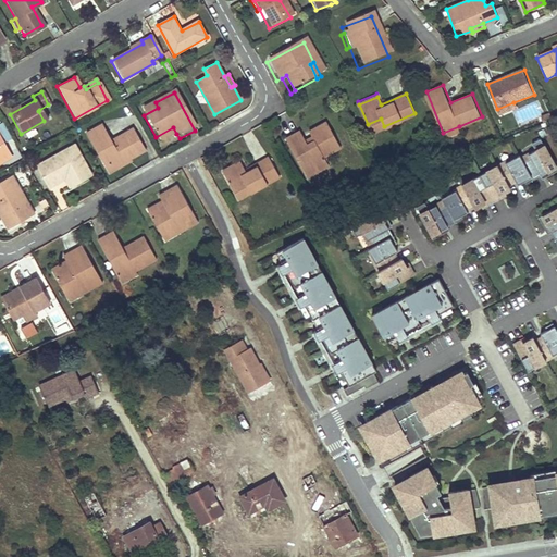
[(8,111),(10,114),(35,100),(33,96),(8,111)]
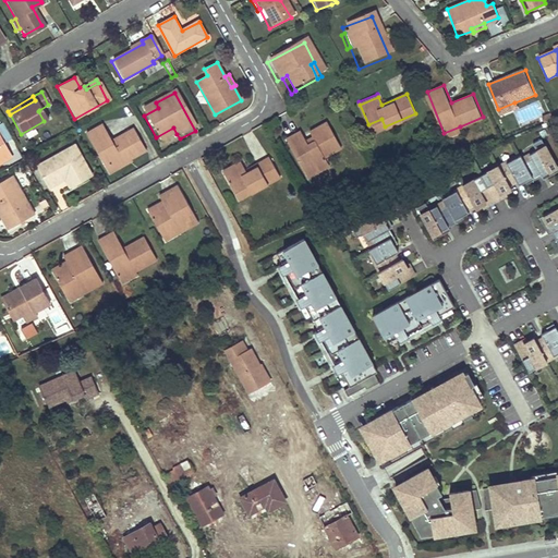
[(156,102),(142,111),(144,116),(158,108),(156,102)]
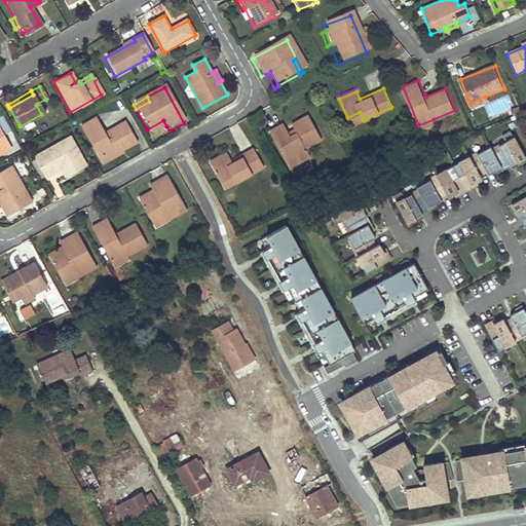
[(472,108),(486,102),(485,97),(470,103),(472,108)]
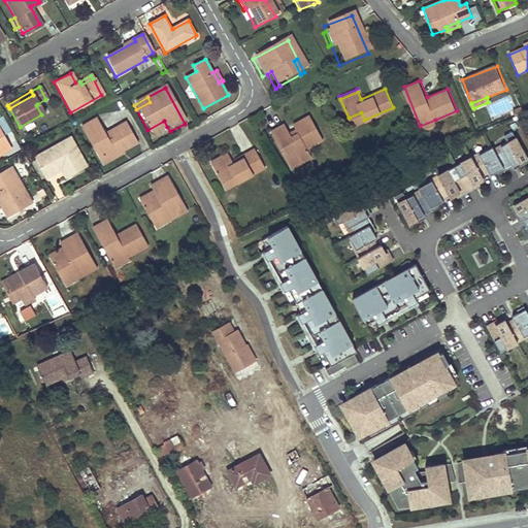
[(364,120),(361,112),(349,118),(352,126),(364,120)]
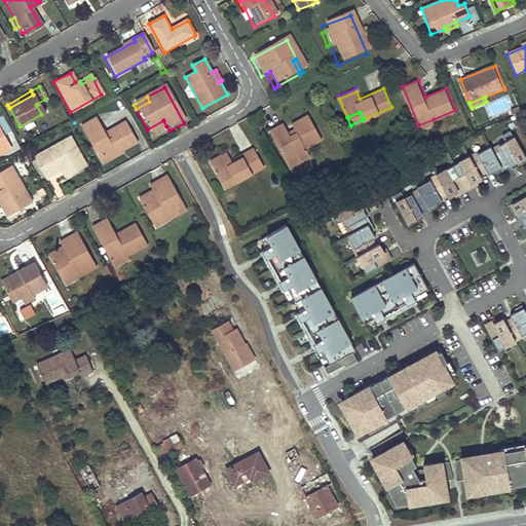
[(121,150),(137,142),(125,121),(105,133),(97,118),(81,126),(94,150),(98,148),(104,159),(121,150)]
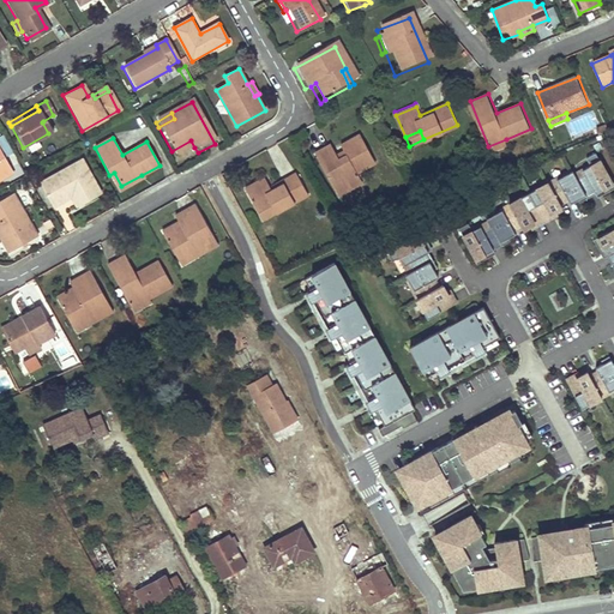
[(507,143),(506,139),(488,146),(491,150),(507,143)]
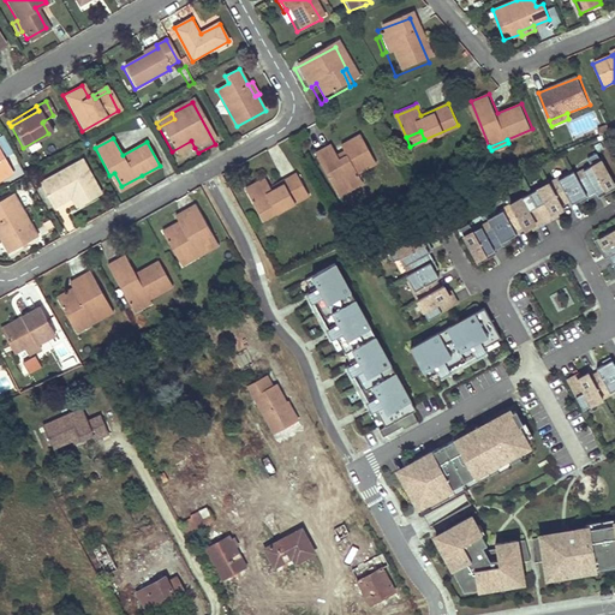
[(172,151),(175,159),(195,148),(191,141),(172,151)]
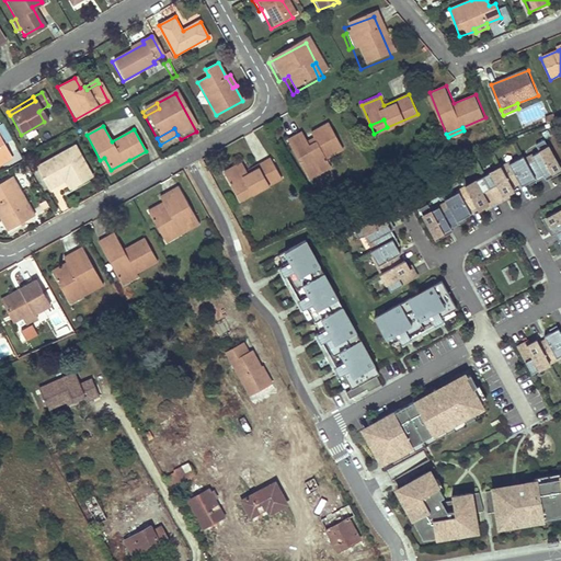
[(321,164),(338,155),(324,129),(306,138),(308,142),(310,147),(302,151),(300,147),(296,138),(283,145),(302,181),(323,169),(321,164)]
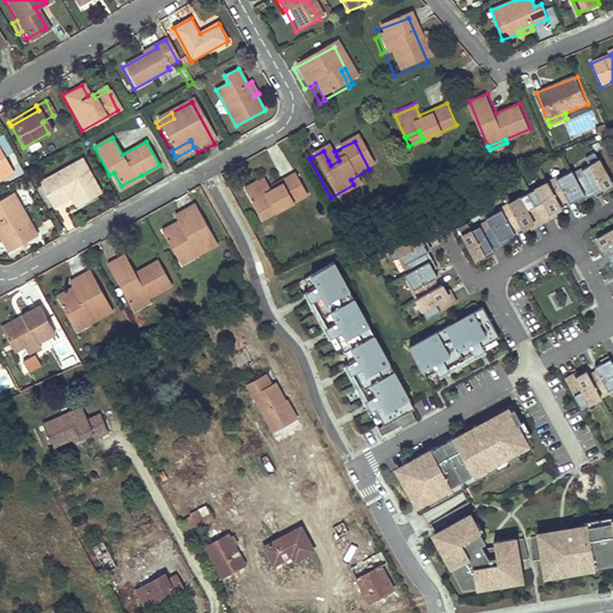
[(612,189),(612,182),(610,177),(608,178),(595,155),(587,159),(590,167),(582,171),(586,176),(577,181),(588,199),(596,195),(602,192),(605,195),(612,189)]
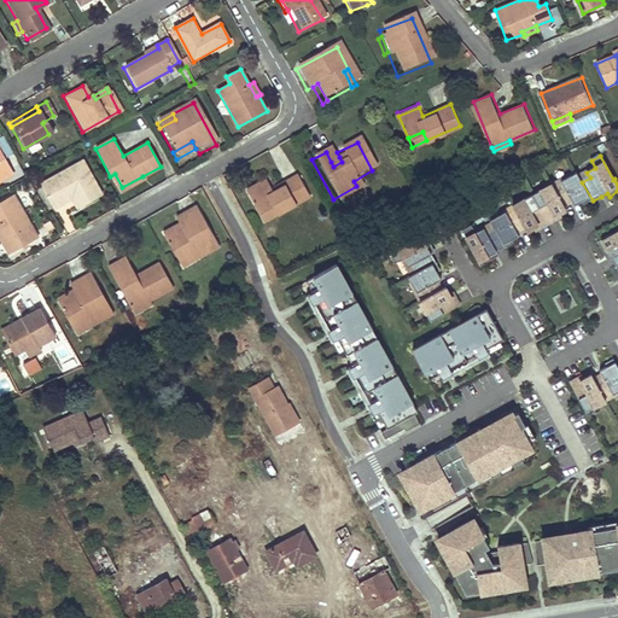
[(342,162),(339,157),(331,162),(333,167),(342,162)]
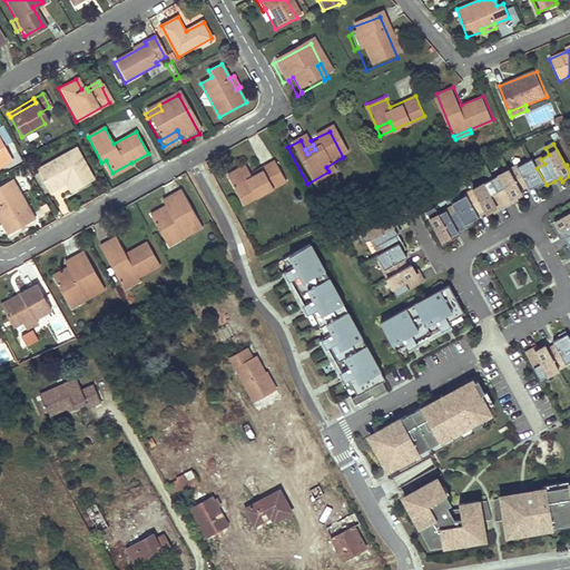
[(77,189),(94,180),(77,148),(68,153),(40,167),(51,188),(66,182),(71,178),(77,189)]
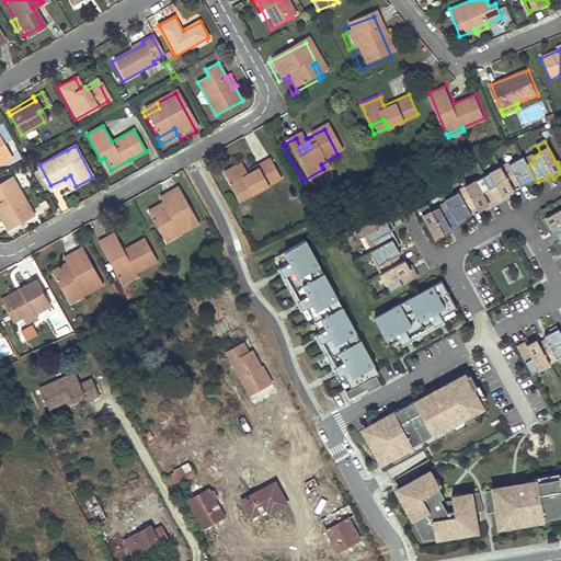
[(132,163),(129,160),(111,170),(104,158),(100,160),(109,176),(132,163)]
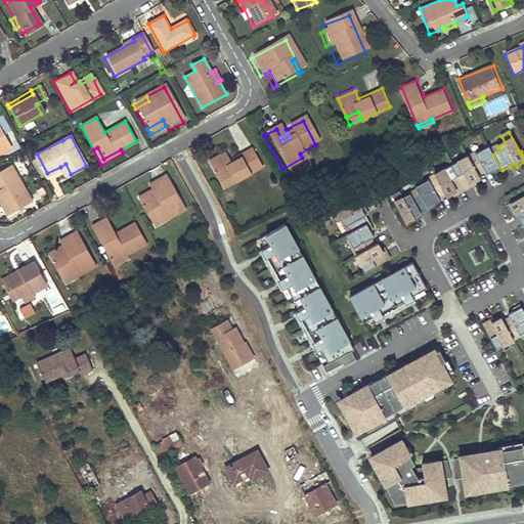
[(493,155),(489,147),(477,155),(476,153),(469,157),(478,173),(484,169),(487,175),(493,172),(495,174),(503,170),(493,155)]
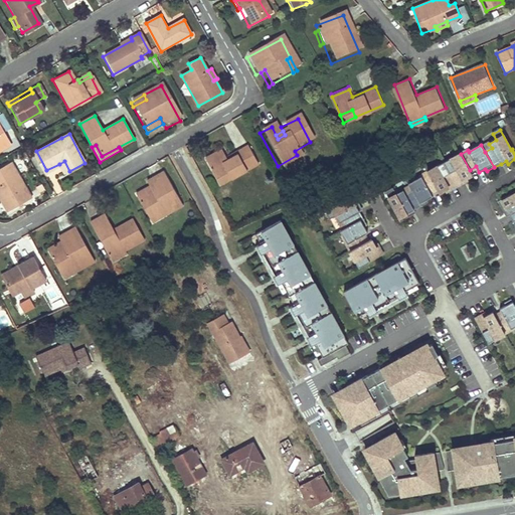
[(227,183),(254,168),(244,150),(222,162),(219,157),(203,166),(212,182),(224,176),(227,183)]
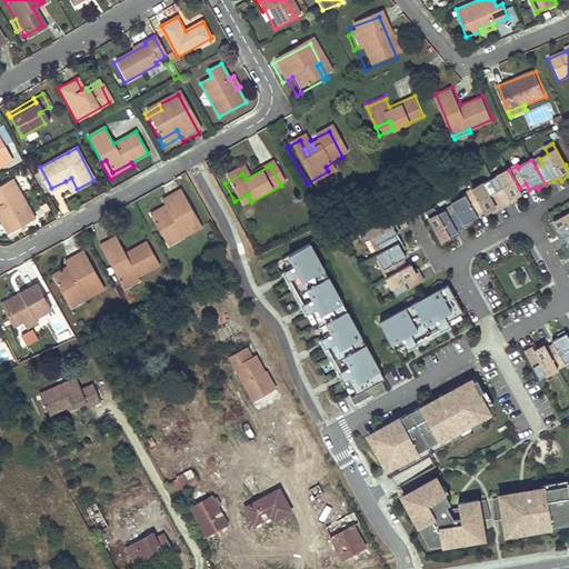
[(242,173),(241,169),(222,180),(225,183),(242,173)]
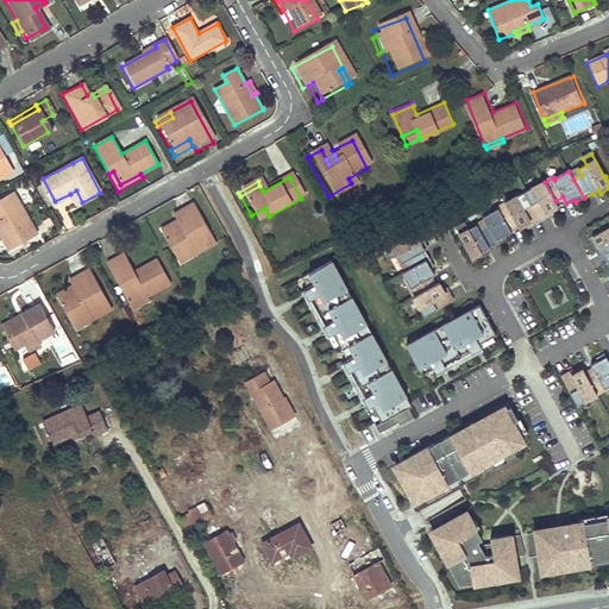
[(556,201),(545,182),(526,193),(541,221),(550,217),(547,212),(551,209),(552,212),(559,208),(556,201)]
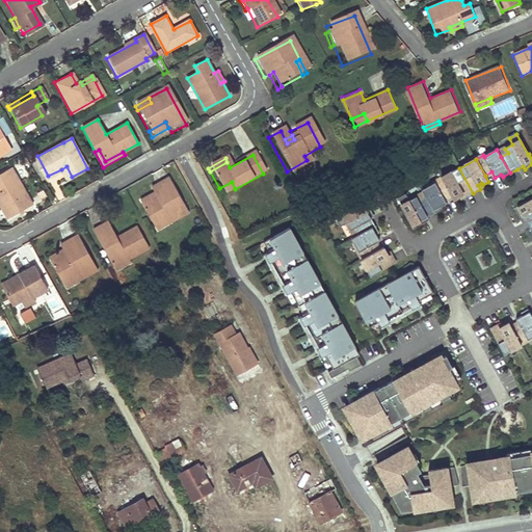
[(309,163),(307,160),(287,171),(289,176),(309,163)]
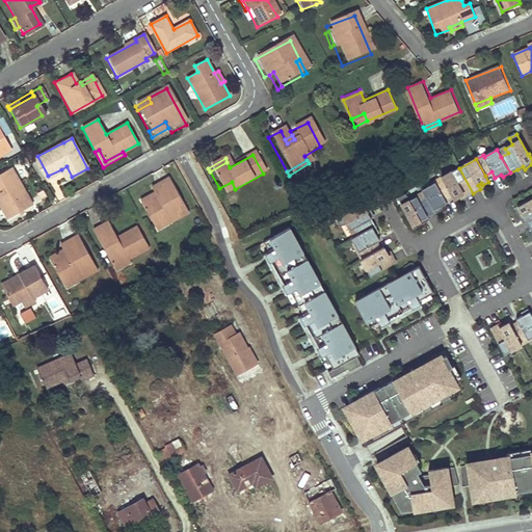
[(61,169),(67,179),(72,177),(67,166),(61,169)]
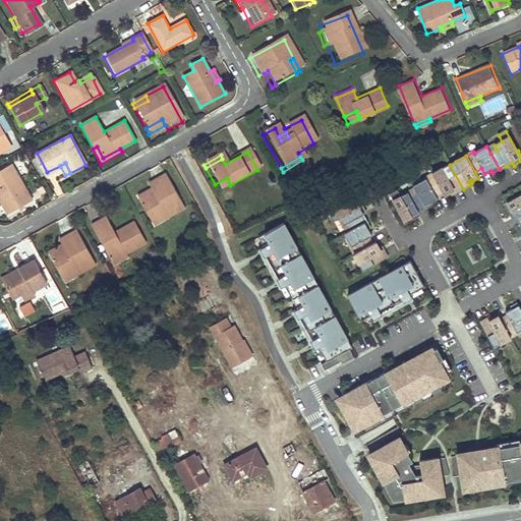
[(0,204),(6,216),(31,201),(11,165),(0,171),(0,204)]
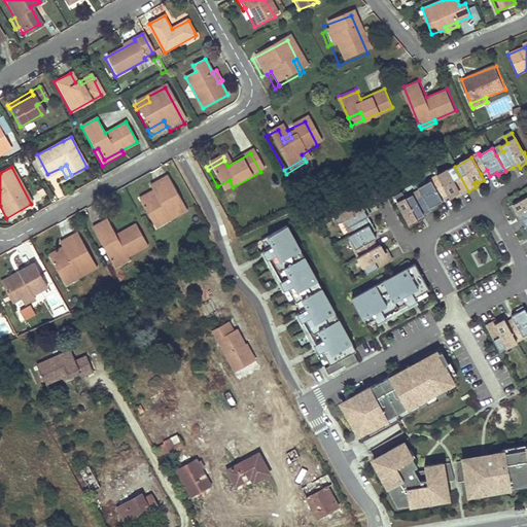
[(468,191),(455,167),(437,176),(447,192),(450,199),(456,195),(455,194),(458,191),(461,196),(468,191)]
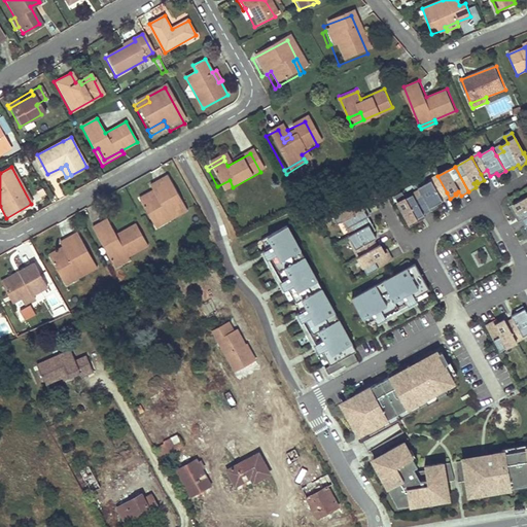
[(169,219),(186,210),(168,175),(149,185),(152,189),(154,194),(141,202),(153,223),(167,216),(169,219)]
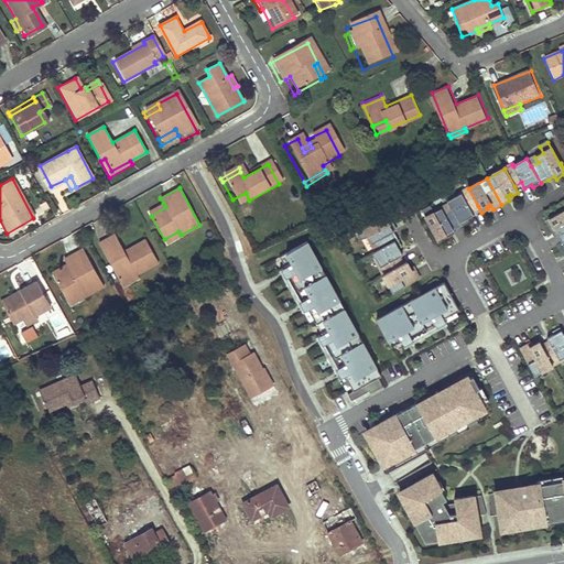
[(478,206),(468,188),(461,193),(462,195),(447,202),(452,210),(462,227),(469,223),(467,220),(474,216),(470,209),(478,206)]
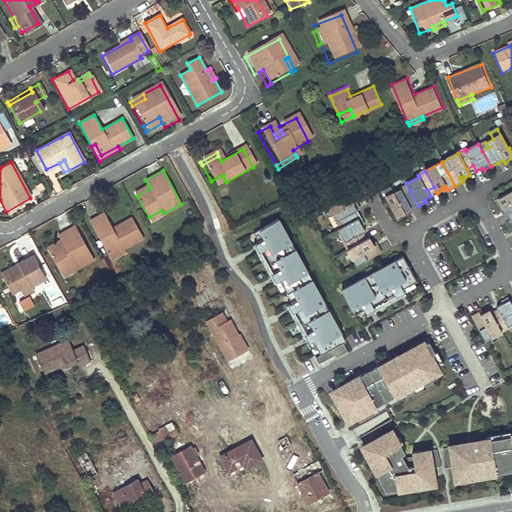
[(226,182),(223,175),(211,181),(214,188),(226,182)]
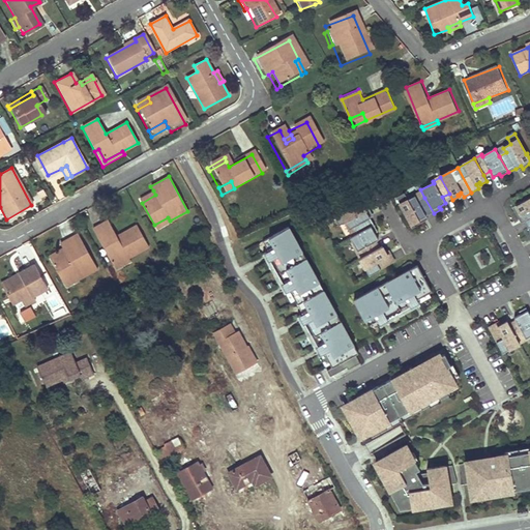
[(155,195),(153,190),(140,199),(142,203),(155,195)]
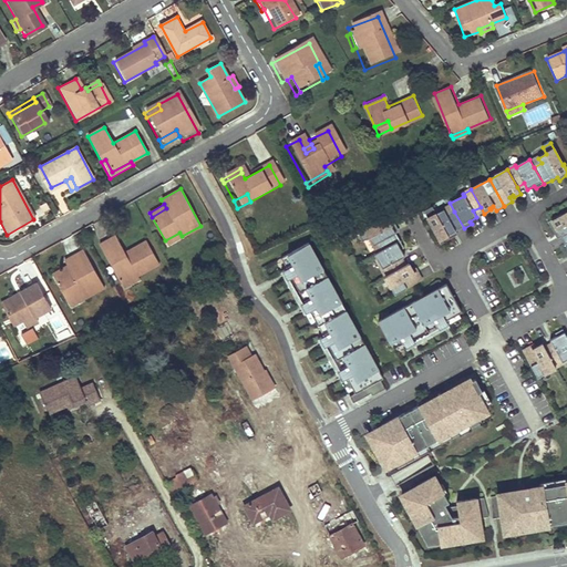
[(433,207),(425,213),(436,234),(435,235),(441,245),(452,239),(450,236),(456,233),(464,228),(454,212),(447,215),(444,210),(437,215),(433,207)]
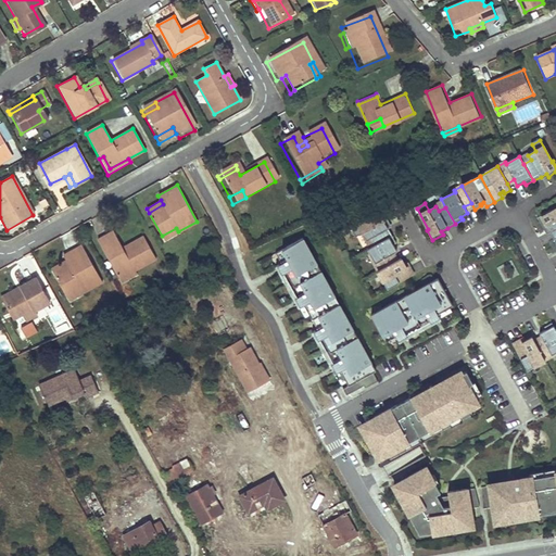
[(555,210),(548,214),(548,213),(539,218),(544,229),(547,227),(551,234),(555,240),(555,239),(555,210)]
